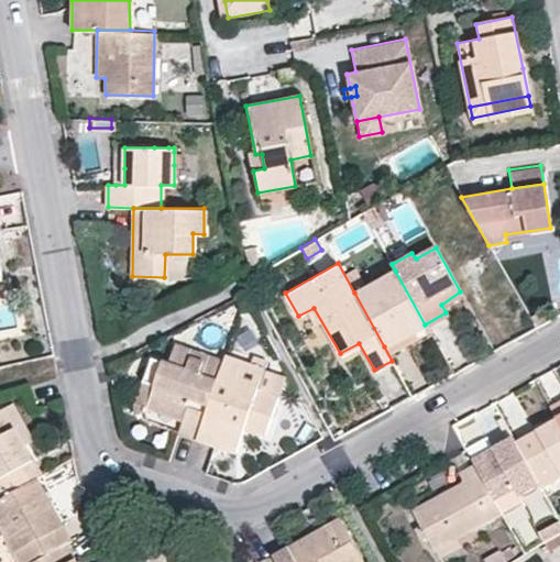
[(395,271),(354,293),(384,346),(425,324),(395,271)]
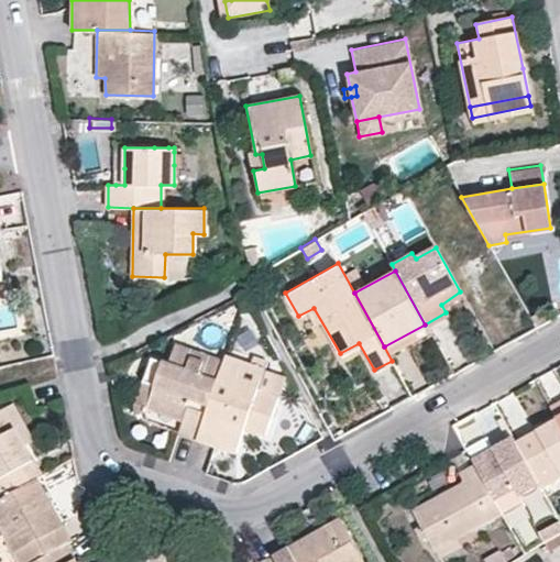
[(173,342),(166,363),(150,356),(133,401),(182,419),(177,432),(194,438),(211,388),(221,359),(173,342)]
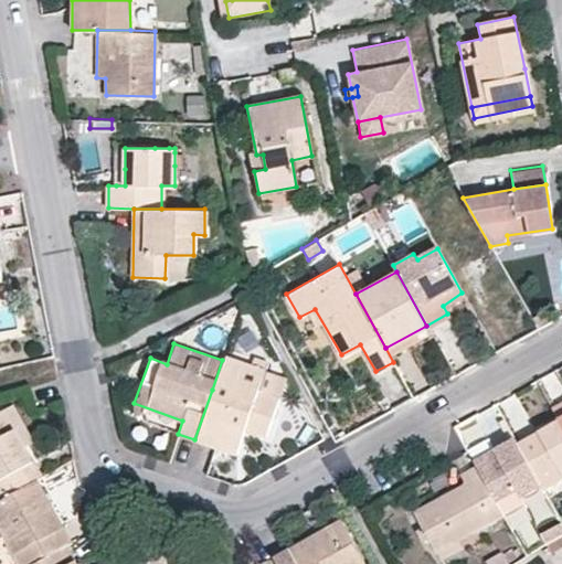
[(234,455),(243,427),(264,435),(278,395),(258,389),(264,369),(224,354),(222,360),(212,390),(194,439),(234,455)]
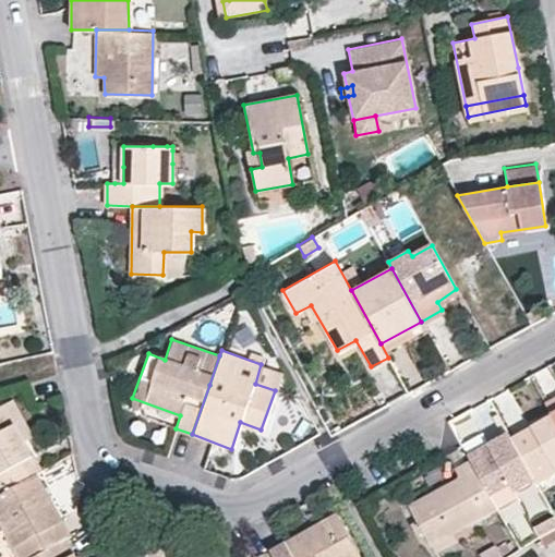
[(261,364),(255,384),(275,390),(280,372),(261,364)]
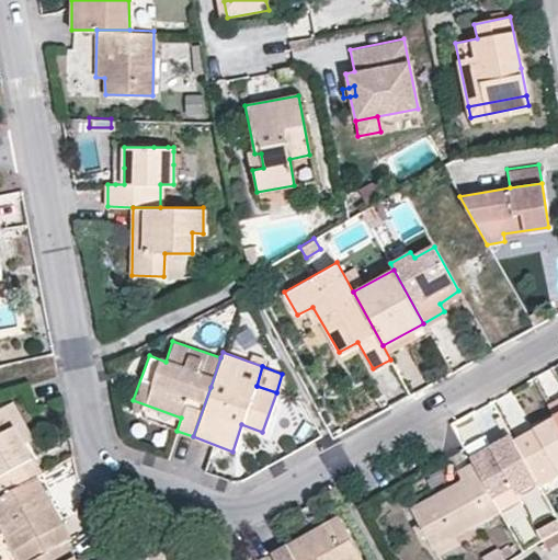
[(553,418),(557,426),(557,397),(545,404),(553,418)]
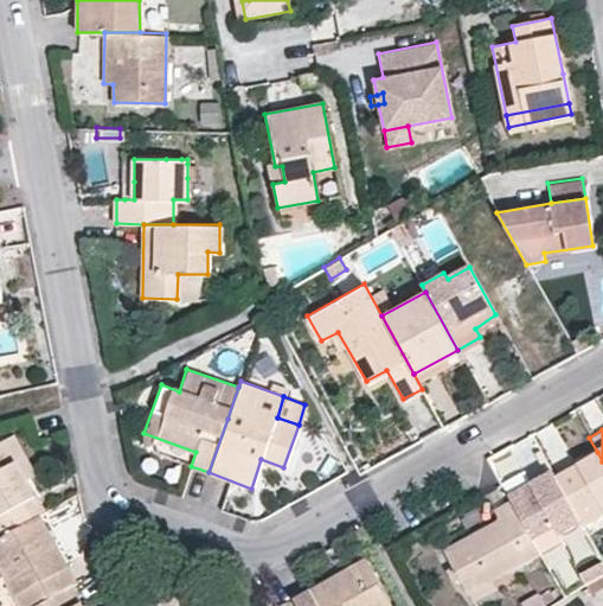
[(24,479),(36,472),(13,433),(0,440),(24,479)]
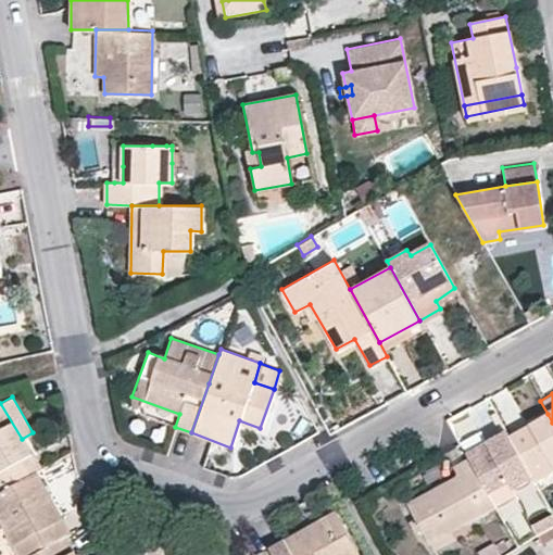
[(39,470),(22,439),(0,403),(0,489),(1,491),(34,474),(39,470)]
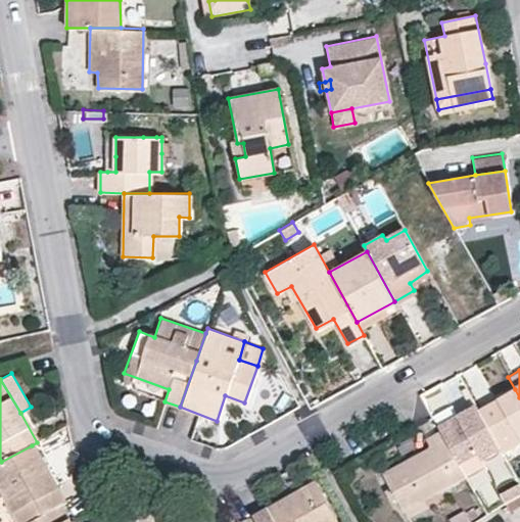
[(519,397),(515,389),(477,410),(498,447),(500,452),(518,440),(519,441),(519,397)]
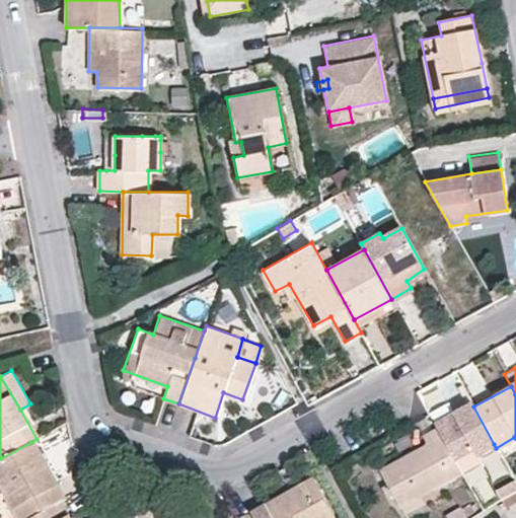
[(434,424),(453,413),(448,402),(428,414),(434,424)]
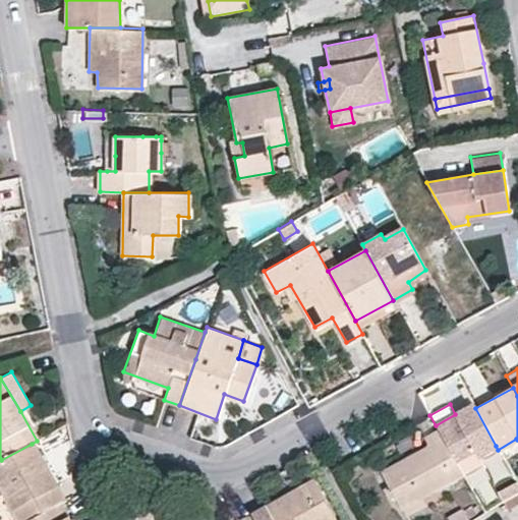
[(438,429),(454,459),(474,449),(477,456),(496,446),(475,408),(473,405),(455,414),(436,425),(438,429)]
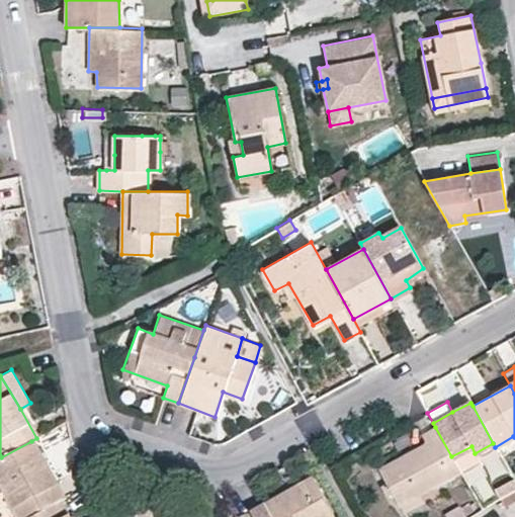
[(421,435),(425,443),(379,469),(399,505),(460,471),(451,456),(435,427),(421,435)]
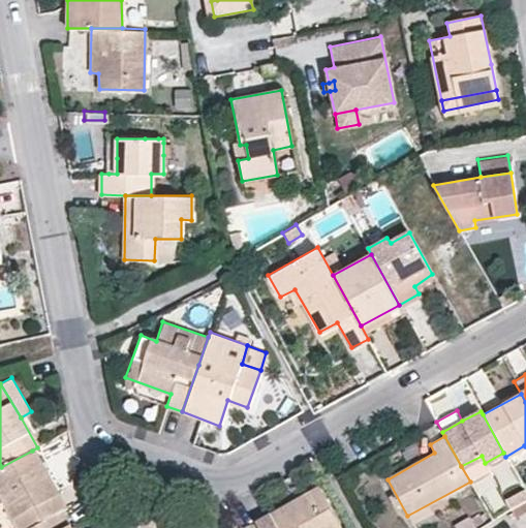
[(0,502),(3,501),(17,527),(27,527),(60,510),(64,507),(32,451),(1,467),(0,467),(0,502)]
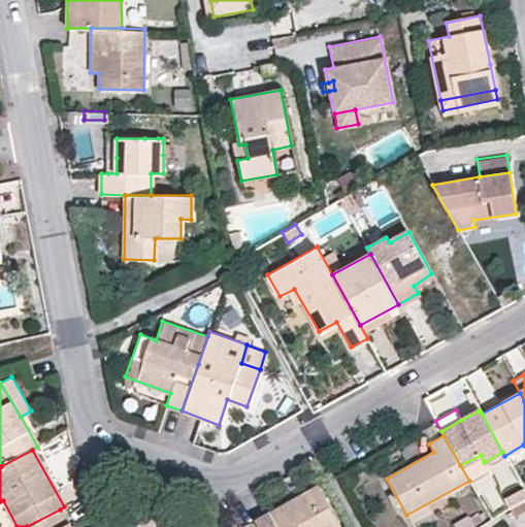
[(484,462),(481,455),(460,465),(469,481),(488,469),(484,462)]
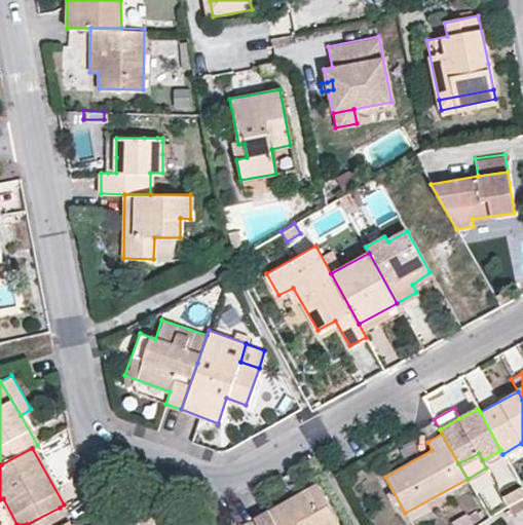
[(337,524),(313,484),(253,518),(256,524),(337,524)]
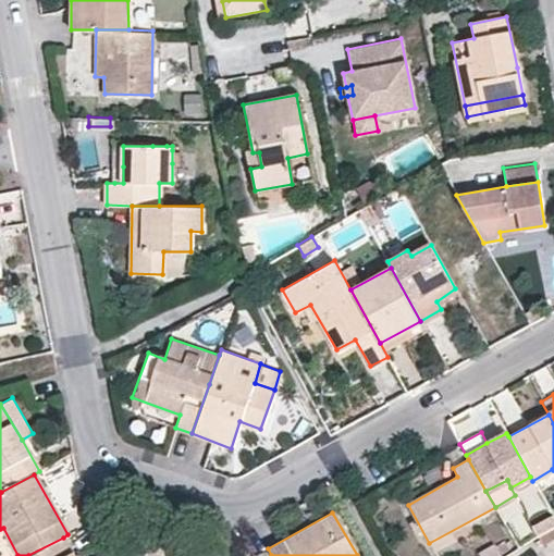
[(553,526),(542,533),(549,544),(553,541),(553,526)]
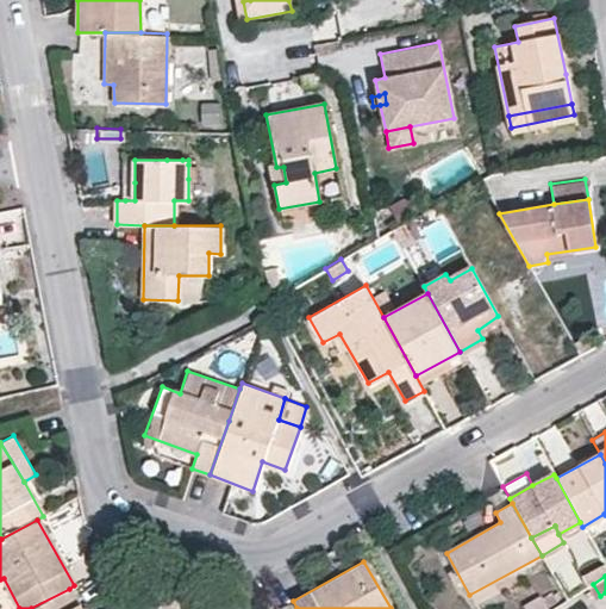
[(80,608),(69,589),(31,608),(80,608)]
